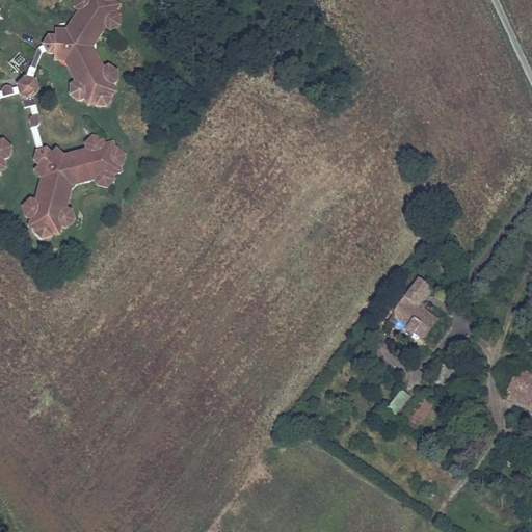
[(74,0),(74,6),(79,10),(68,28),(56,27),(56,33),(50,33),(46,42),(38,46),(30,70),(29,75),(27,75),(20,82),(21,84),(15,86),(15,85),(14,84),(12,83),(10,82),(7,82),(6,83),(5,84),(4,86),(3,87),(3,88),(0,89),(0,166),(2,166),(1,164),(7,162),(5,157),(11,155),(14,145),(6,138),(0,140),(0,108),(1,108),(0,106),(0,99),(0,97),(0,95),(22,89),(26,105),(32,103),(35,112),(34,112),(33,113),(30,116),(29,120),(37,151),(35,159),(37,162),(43,162),(38,166),(34,169),(42,177),(37,197),(32,196),(24,205),(26,215),(32,217),(30,227),(35,228),(35,230),(44,239),(57,234),(62,235),(65,222),(71,223),(78,216),(75,207),(69,205),(72,192),(79,185),(97,179),(97,186),(109,188),(115,182),(117,176),(124,173),(122,167),(127,154),(118,144),(115,145),(113,139),(106,141),(104,137),(94,134),(84,143),(86,148),(64,154),(58,144),(54,150),(49,145),(46,147),(40,123),(41,123),(43,121),(43,118),(43,117),(35,92),(41,87),(37,77),(34,76),(43,49),(48,47),(50,50),(56,50),(56,57),(62,57),(65,62),(75,80),(70,83),(72,96),(82,98),(90,107),(95,105),(96,107),(110,107),(115,95),(120,92),(116,85),(120,83),(120,67),(110,61),(104,64),(102,60),(98,53),(96,46),(107,28),(110,30),(121,26),(121,10),(123,4),(118,2),(115,0),(74,0)]
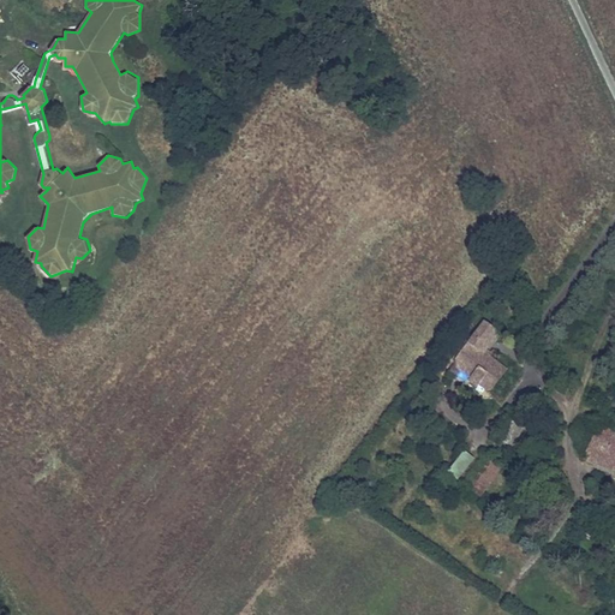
[(19,207),(3,192),(0,192),(0,212),(0,213),(12,215),(19,207)]
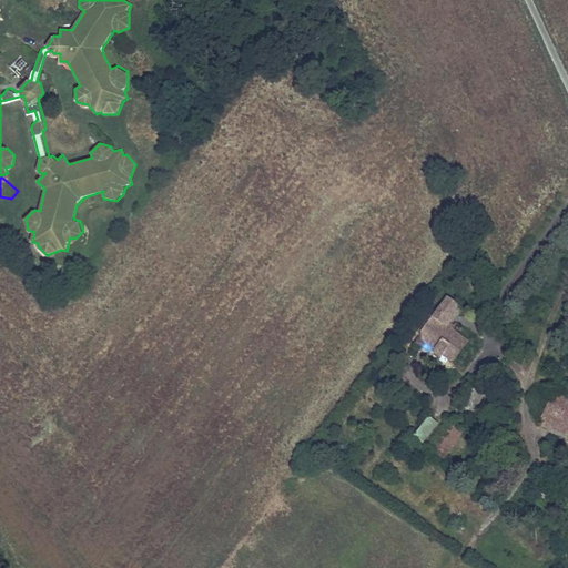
[(427,311),(419,320),(424,324),(421,328),(421,336),(433,346),(430,348),(437,354),(439,352),(447,357),(450,357),(465,340),(442,327),(459,306),(447,295),(432,314),(427,311)]
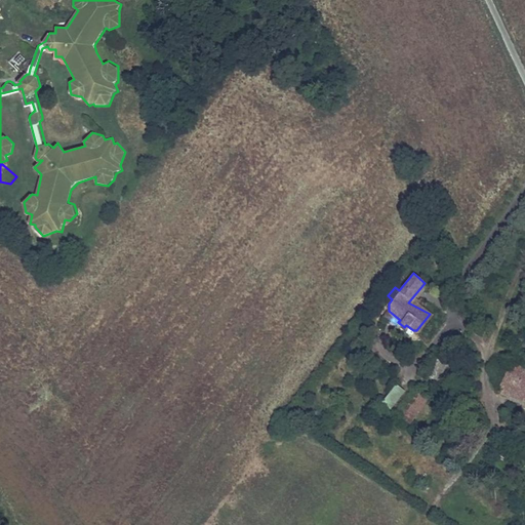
[(443,384),(454,368),(437,355),(426,371),(443,384)]
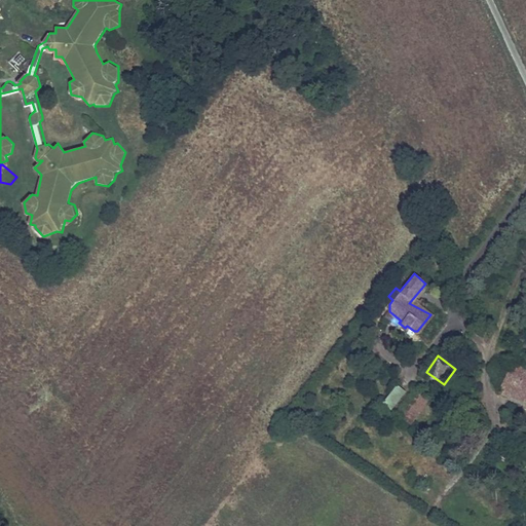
[(525,362),(512,357),(495,391),(525,404),(525,362)]
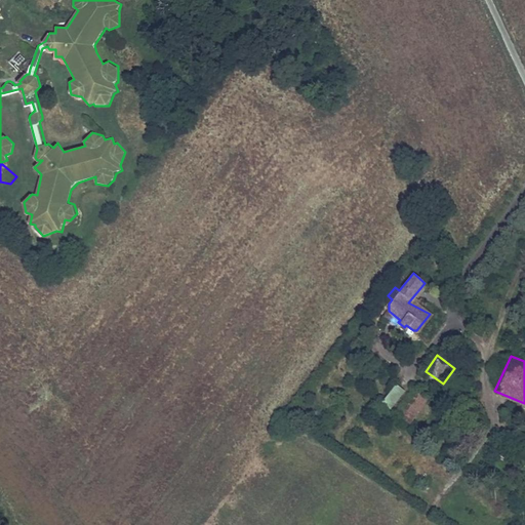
[(396,386),(380,405),(390,412),(405,393),(396,386)]
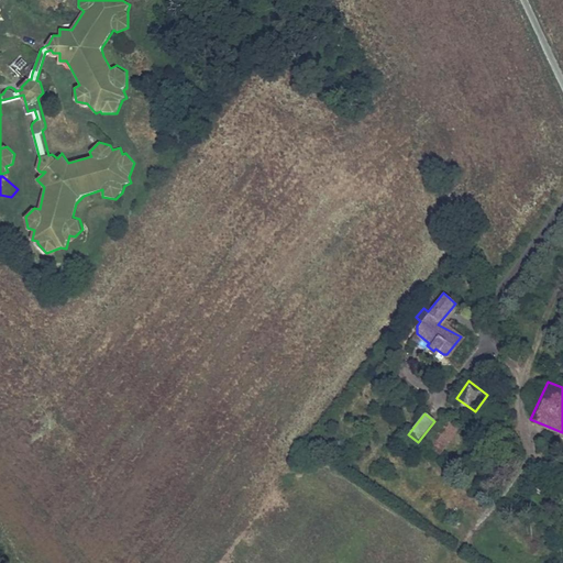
[(441,449),(459,424),(445,415),(427,439),(441,449)]
